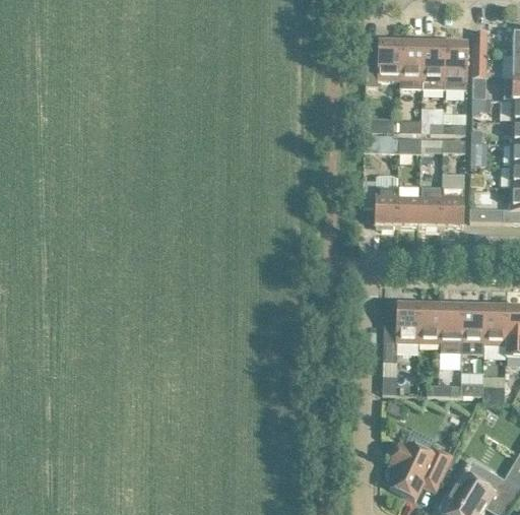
[(485,33),(473,33),(472,55),(484,55),(485,33)]
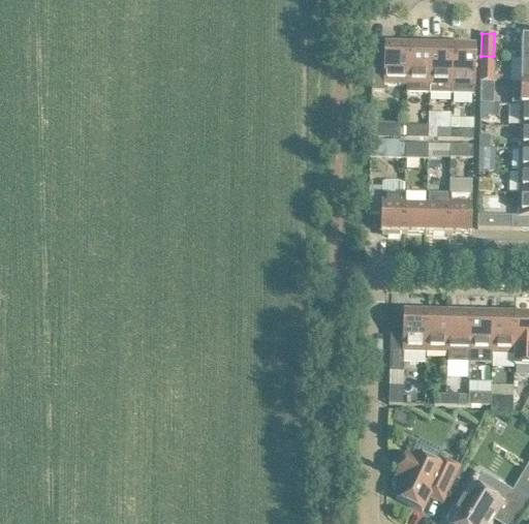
[(409,39),(409,43),(407,43),(406,89),(429,90),(430,44),(422,44),(422,39),(409,39)]
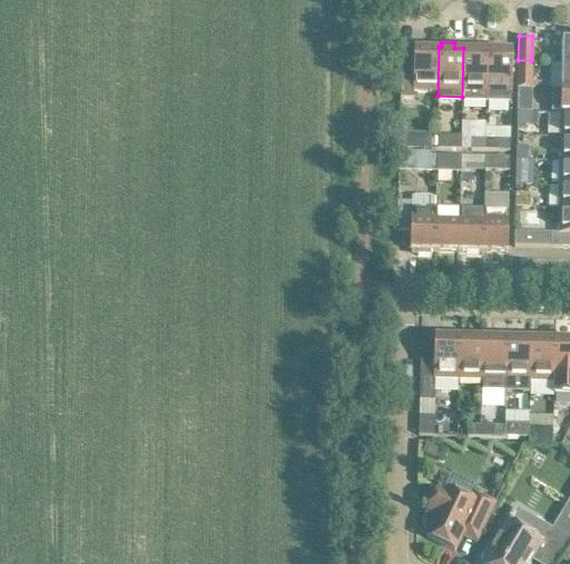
[(414,65),(401,63),(400,95),(413,95),(414,87),(438,88),(438,96),(439,47),(413,47),(413,48),(414,48),(414,65)]
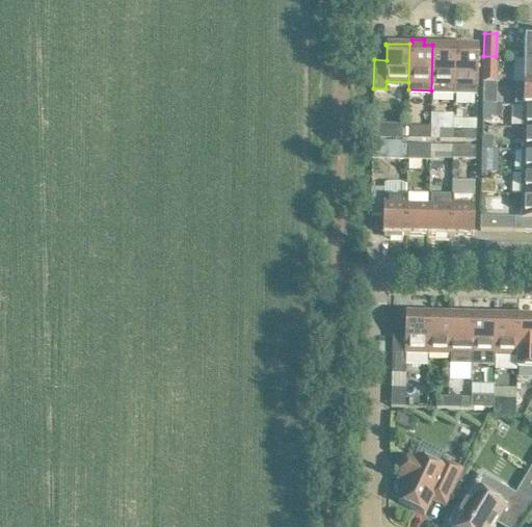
[(432,45),(431,90),(453,90),(454,83),(454,45),(432,45)]
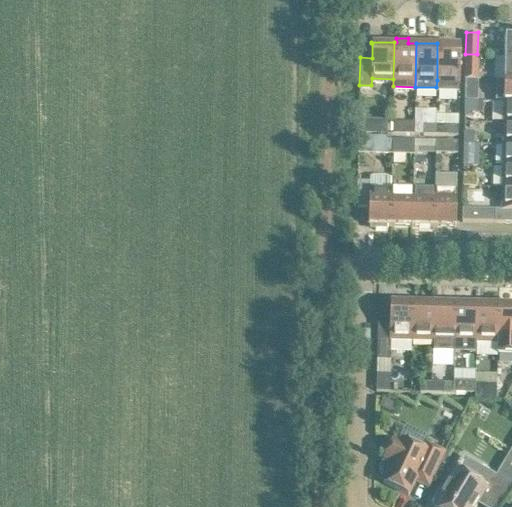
[(437,43),(437,80),(436,87),(459,87),(460,44),(437,43)]
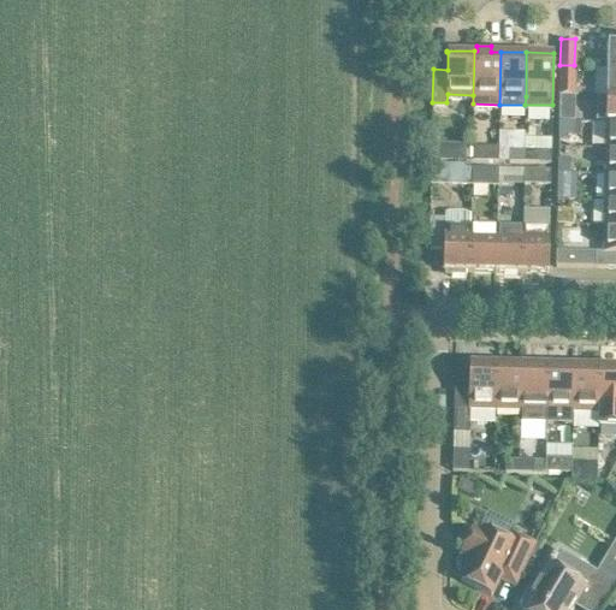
[(574,65),(560,65),(558,90),(560,90),(574,92),(574,65)]
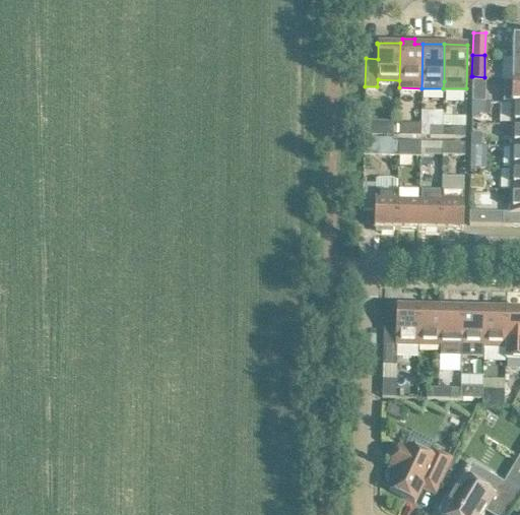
[(472,76),(472,86),(482,87),(483,87),(484,77),(472,76)]
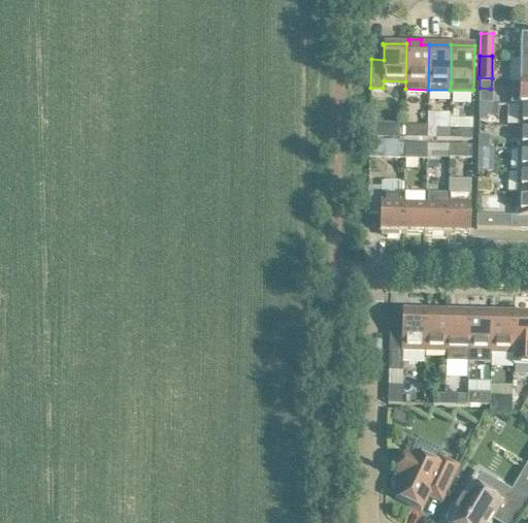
[(512,101),(520,101),(527,101),(527,78),(520,78),(512,78),(512,101)]
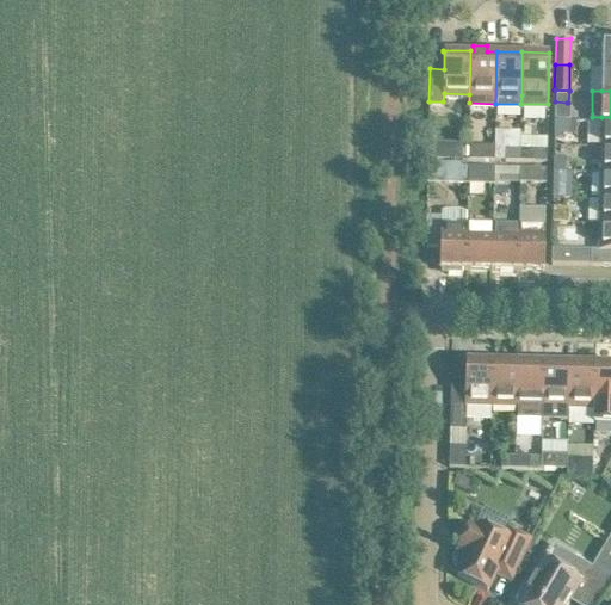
[(567,103),(555,102),(554,116),(566,116),(567,103)]
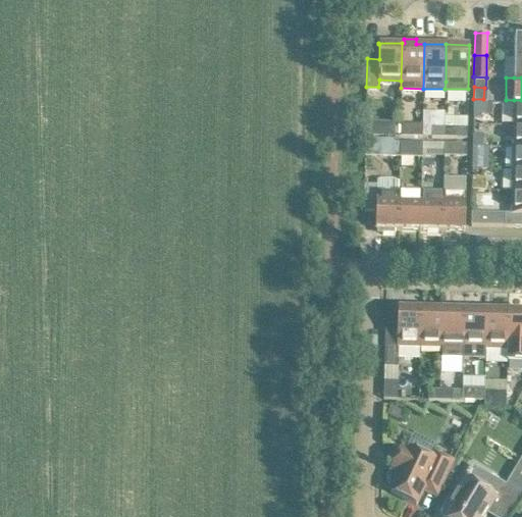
[(483,99),(473,99),(473,111),(483,111),(483,99)]
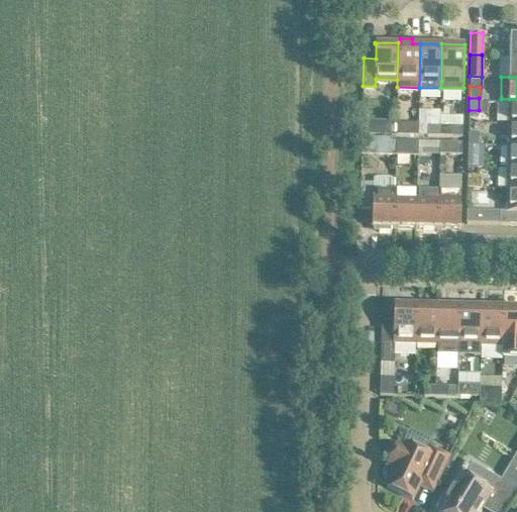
[(516,99),(509,99),(508,121),(516,120),(516,99)]
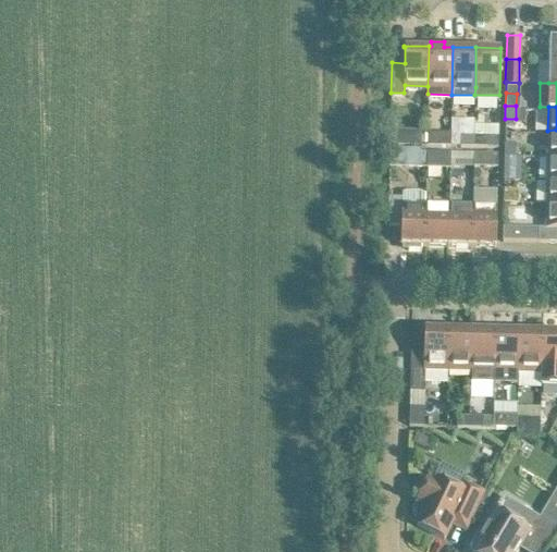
[(450,130),(426,129),(426,142),(450,143),(450,130)]
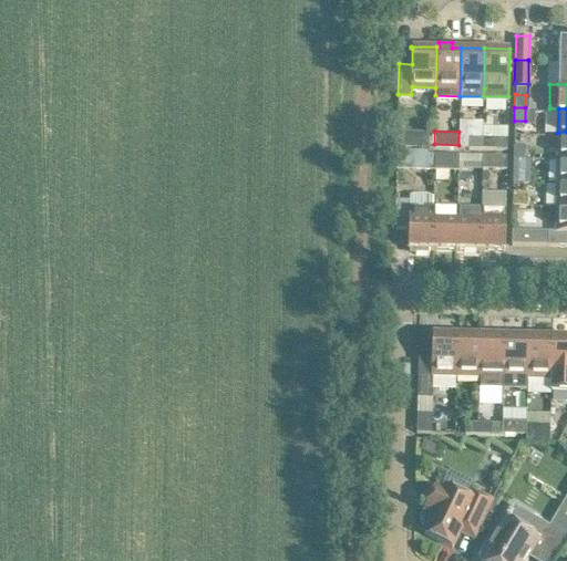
[(566,132),(557,133),(557,156),(566,156),(566,132)]
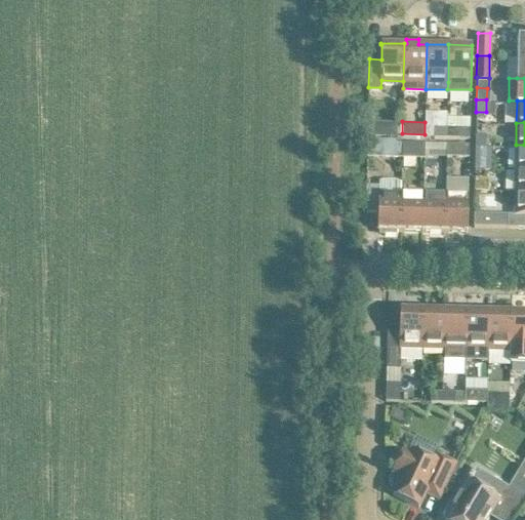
[(434,124),(434,134),(446,134),(446,124),(434,124)]
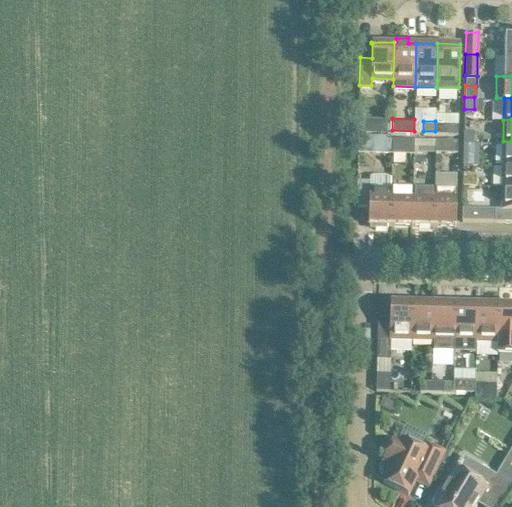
[(448,122),(435,121),(435,131),(448,131),(448,122)]
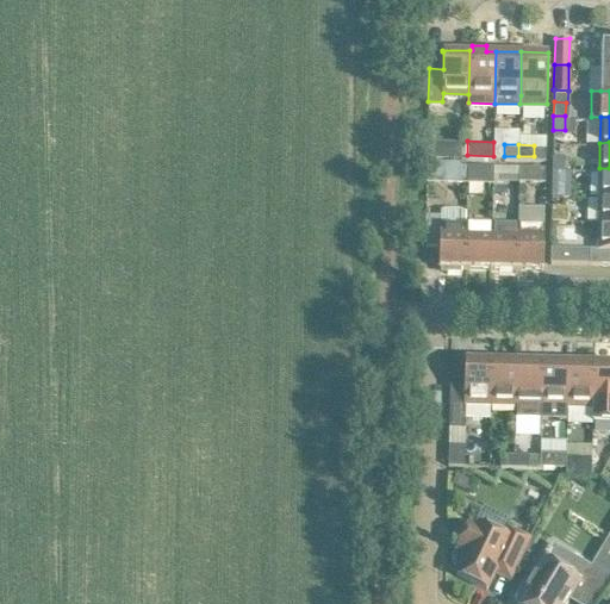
[(565,154),(553,154),(552,167),(564,168),(565,154)]
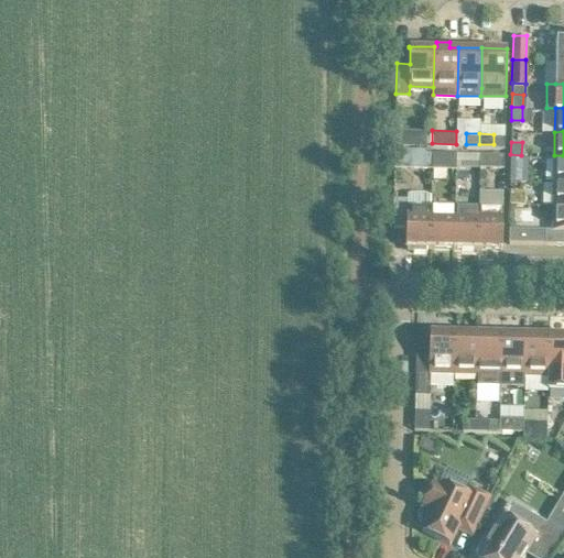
[(456,151),(432,150),(432,165),(456,166),(456,151)]
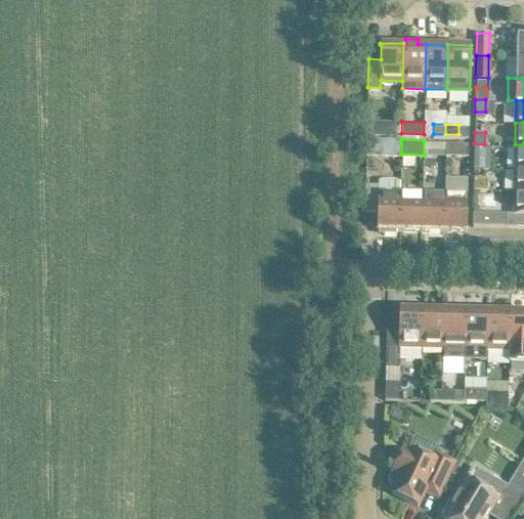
[(424,140),(424,153),(436,154),(436,140),(434,140),(424,140)]
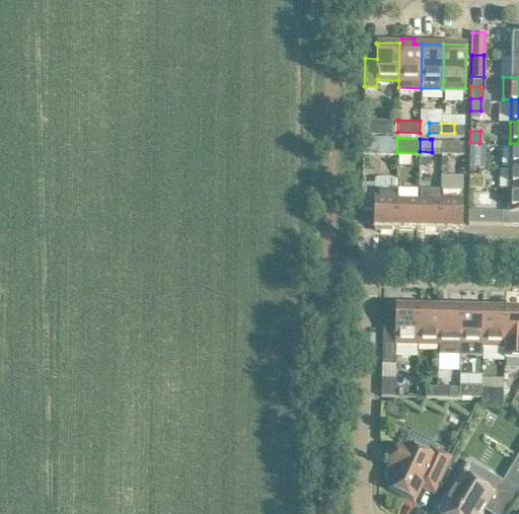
[(464,140),(441,139),(441,149),(441,152),(463,152),(464,140)]
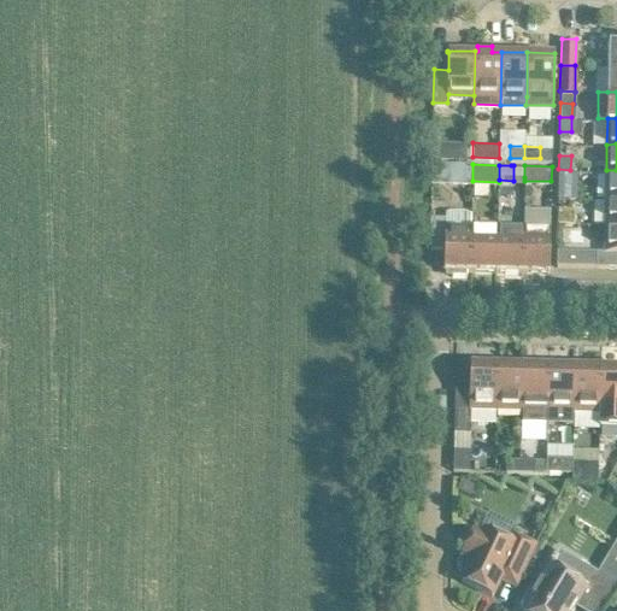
[(570,170),(558,169),(558,183),(570,183),(570,170)]
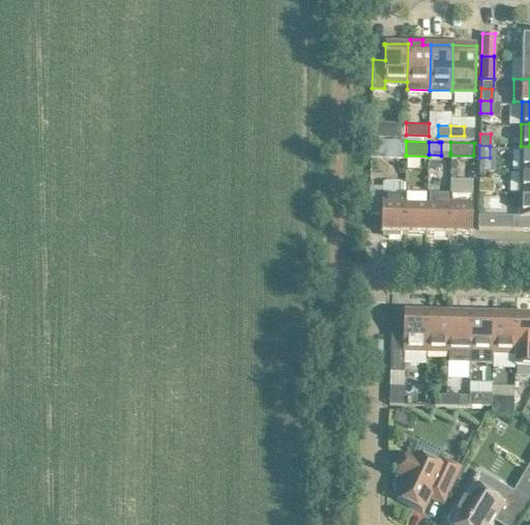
[(529,146),(521,146),(520,169),(529,169),(529,146)]
